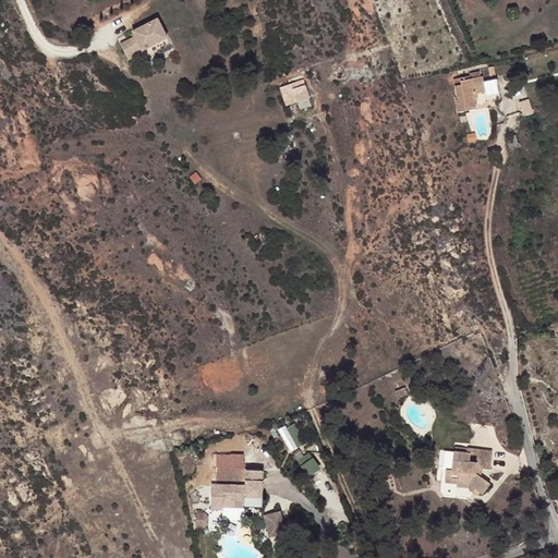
[(130,44),(155,33),(146,13),(121,25),(123,31),(108,37),(116,53),(123,49),(122,46),(120,41),(126,38),(129,43),(130,44)]
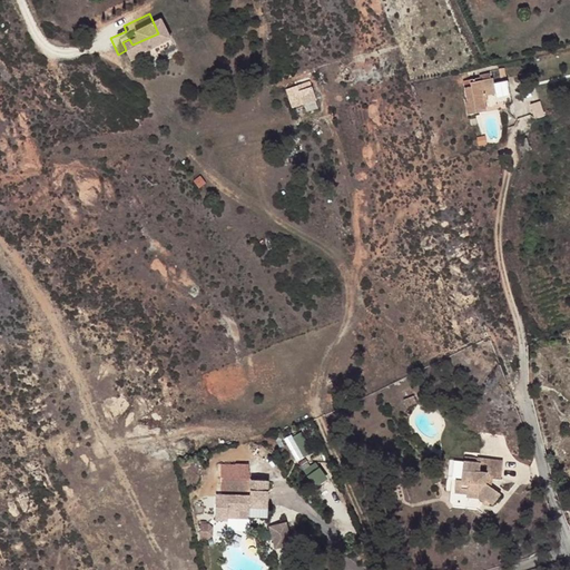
[(493,79),(470,84),(471,87),(464,88),(467,102),(464,102),(467,115),(487,111),(487,109),(511,105),(507,81),(494,84),(493,79)]
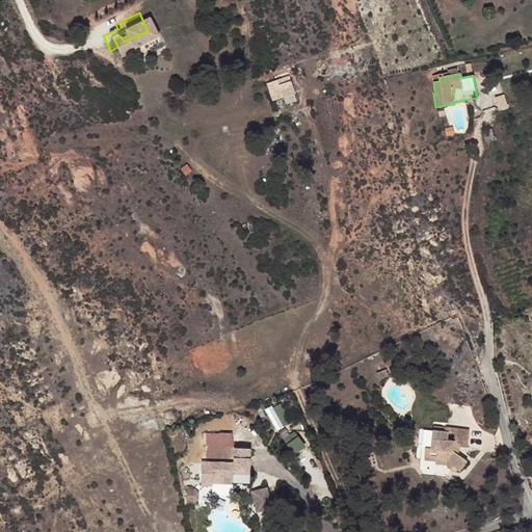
[(273,105),(284,102),(281,88),(286,86),(284,79),(267,84),(273,105)]
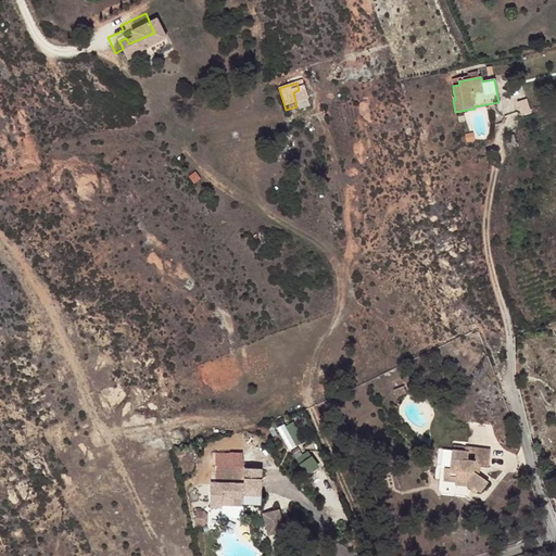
[(308,103),(304,89),(299,90),(293,92),(297,106),(308,103)]
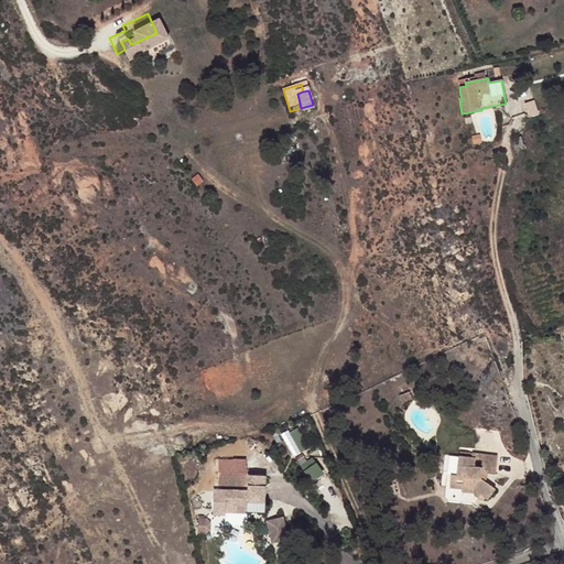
[(314,112),(313,105),(301,108),(302,115),(314,112)]
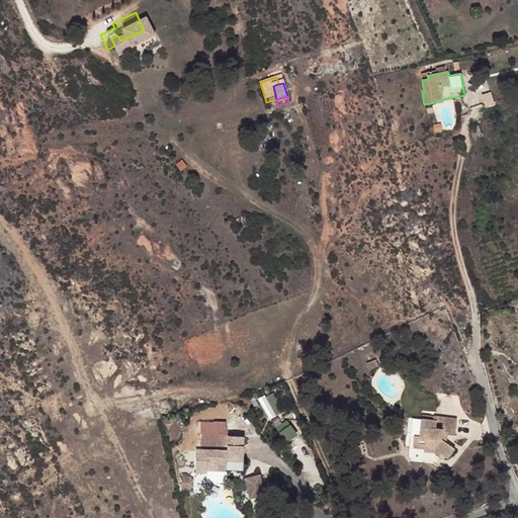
[(480,137),(478,128),(469,131),(471,140),(480,137)]
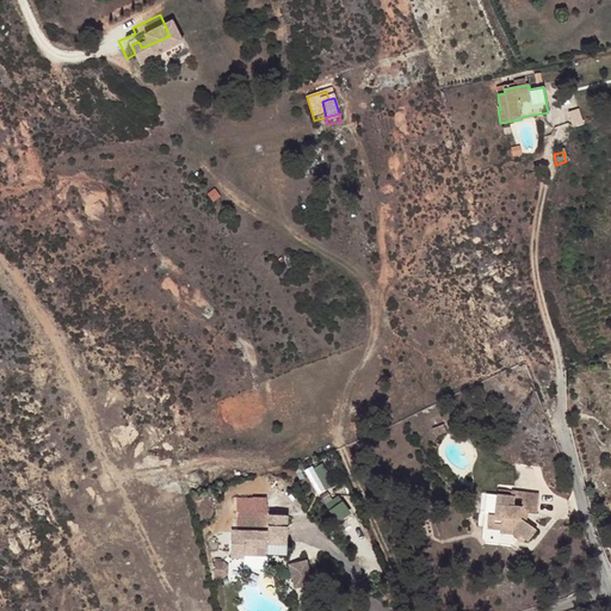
[(443,424),(432,429),(436,437),(446,432),(443,424)]
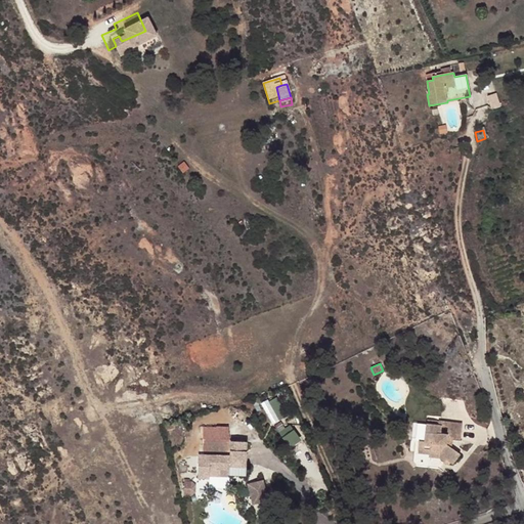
[(263,403),(274,423),(287,416),(275,396),(263,403)]
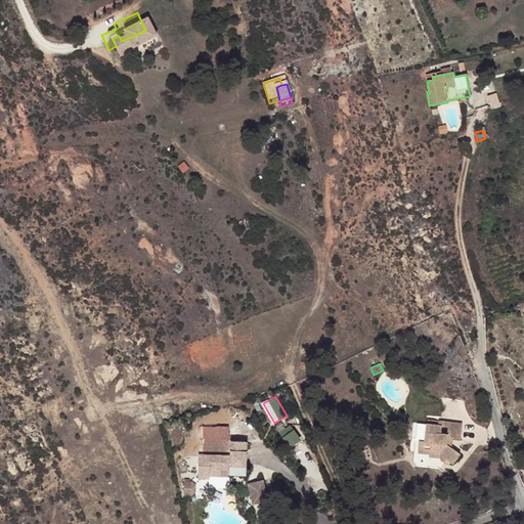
[(456,430),(431,427),(432,430),(421,428),(419,446),(412,445),(410,457),(422,459),(421,461),(434,463),(439,468),(437,469),(443,475),(455,462),(442,449),(443,443),(455,444),(456,430)]
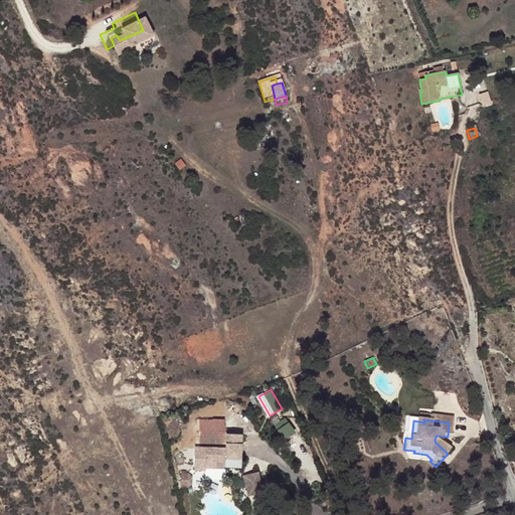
[(289,421),(279,428),(286,439),(296,431),(289,421)]
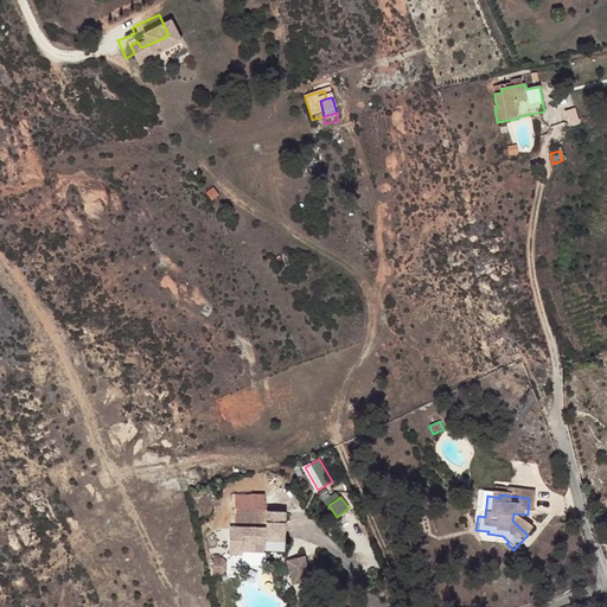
[(246,543),(255,543),(268,543),(269,551),(287,550),(287,511),(268,511),(268,525),(231,525),(232,554),(246,554),(246,543)]
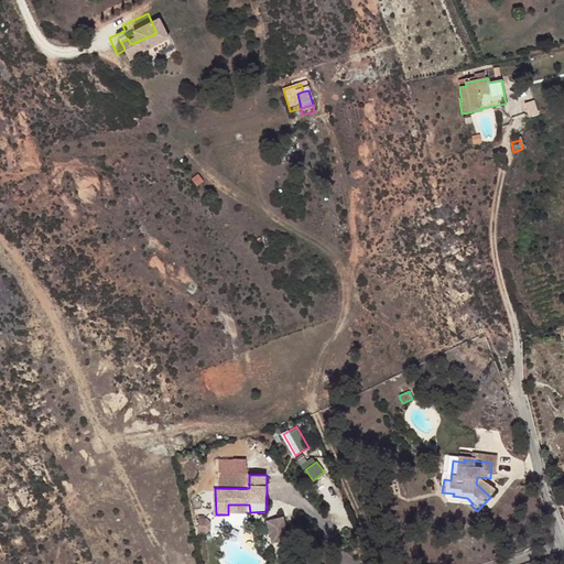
[(249,505),(237,505),(237,513),(250,512),(249,505)]
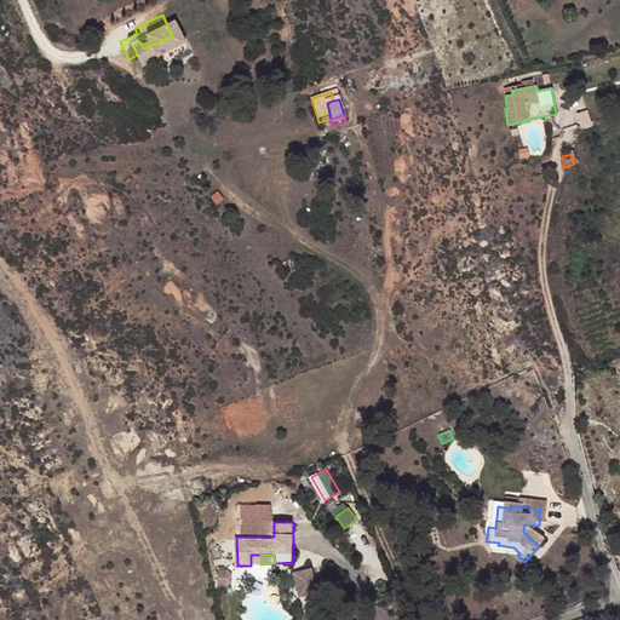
[(309,568),(293,572),(299,593),(315,590),(309,568)]
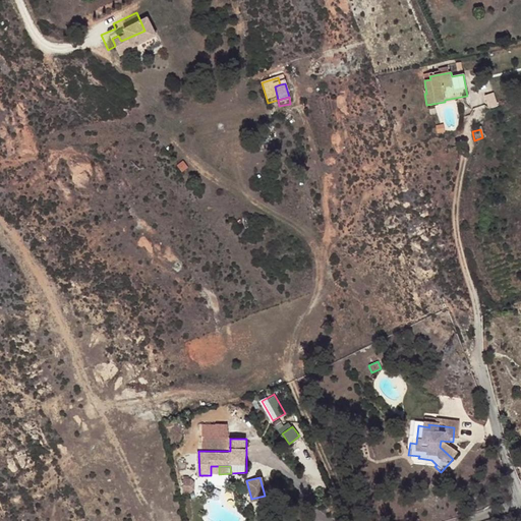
[(189,478),(183,478),(182,494),(190,494),(194,489),(194,481),(190,478),(189,478)]
